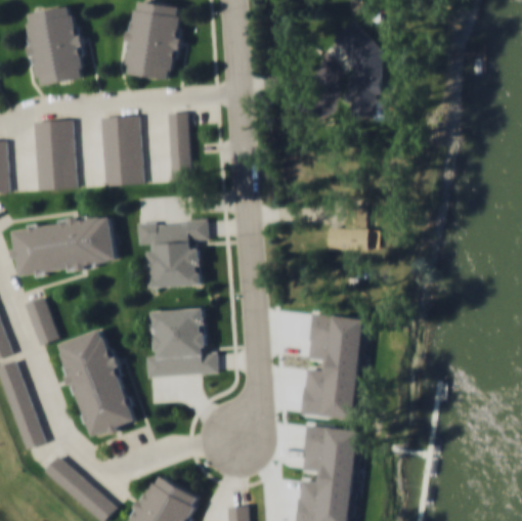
[(123,64),(131,66),(129,76),(168,81),(169,71),(175,72),(183,6),(140,1),(138,12),(130,11),(123,64)]
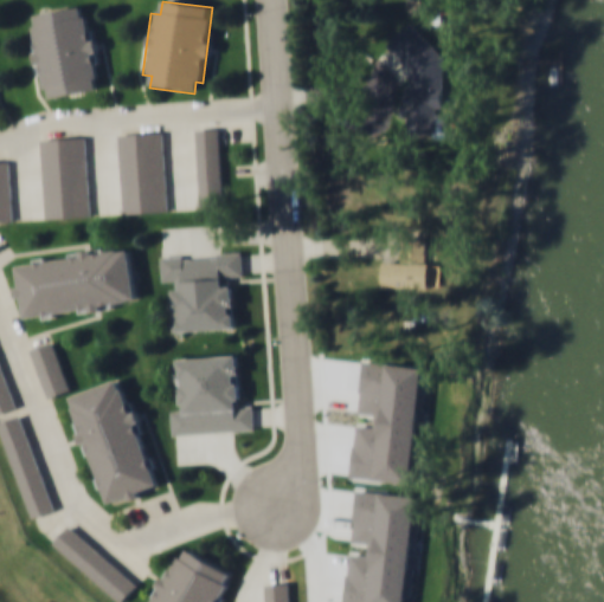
[(39,91),(45,90),(47,99),(101,90),(85,6),(26,17),(39,91)]
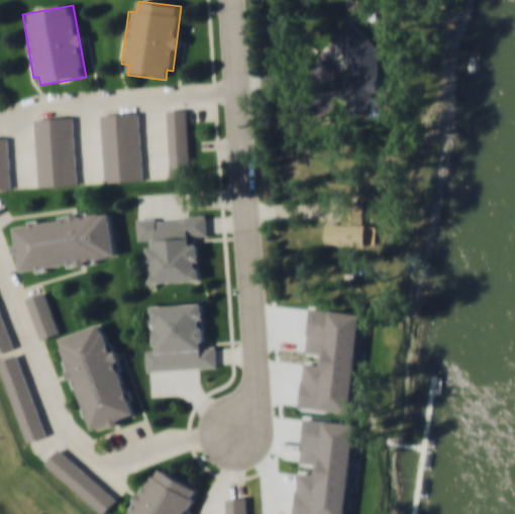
[(377,40),(363,40),(363,27),(341,27),(343,101),(348,101),(348,115),(379,114),(377,40)]
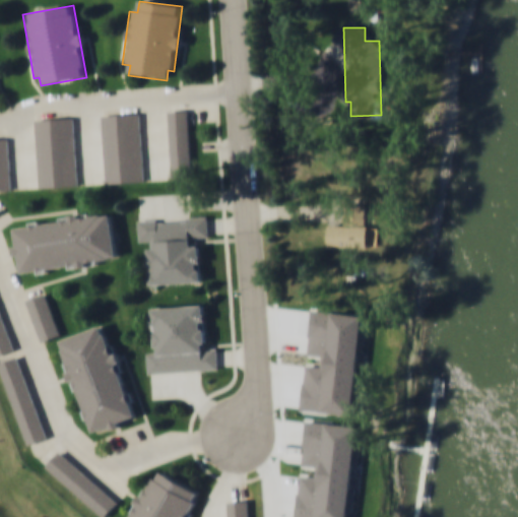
[(190,180),(187,111),(166,112),(170,181),(190,180)]
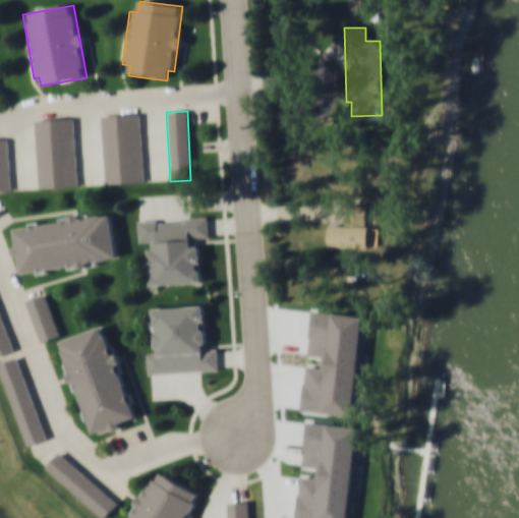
[(100,116),(103,185),(142,183),(139,114),(100,116)]
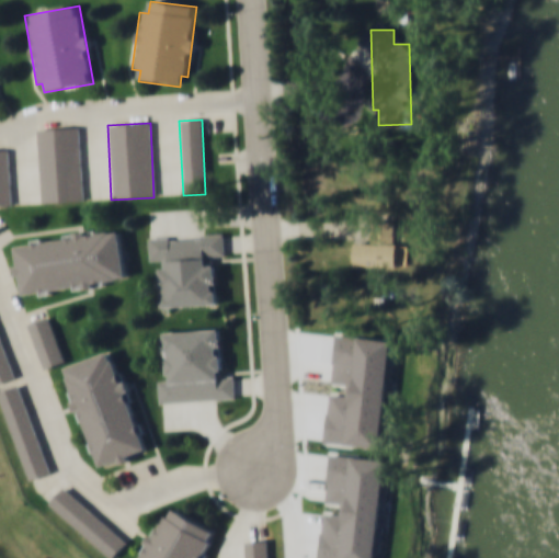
[(36,129),(40,204),(81,203),(78,127),(36,129)]
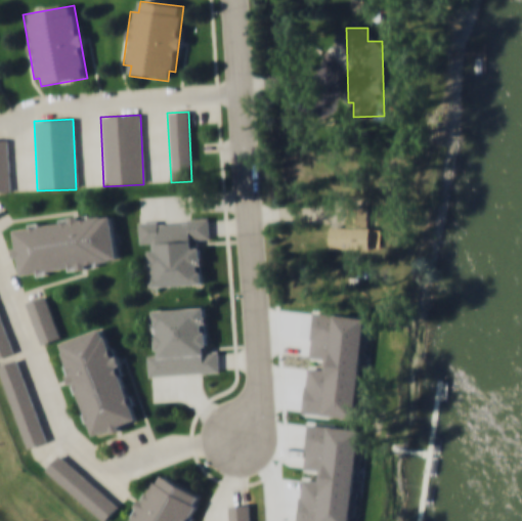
[(0,193),(9,193),(7,140),(0,140),(0,193)]
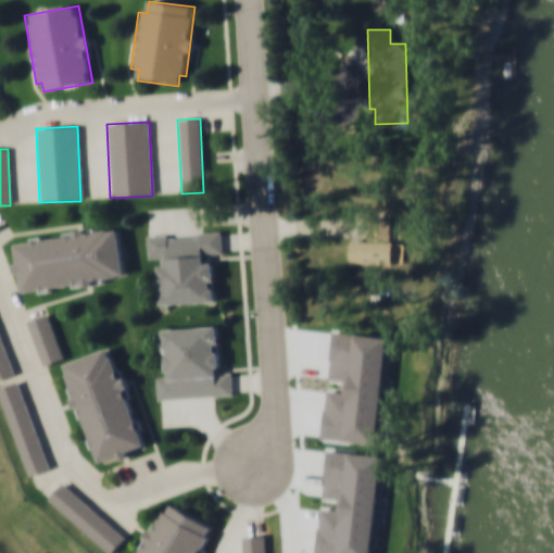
[(13,239),(16,291),(122,285),(118,231),(13,239)]
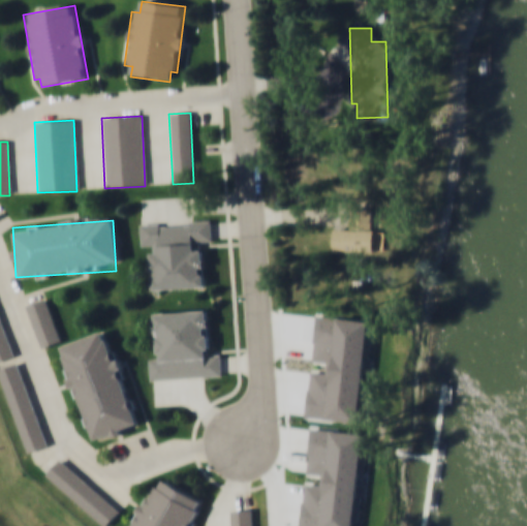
[(203,289),(200,245),(211,244),(210,222),(138,224),(138,248),(150,248),(152,291),(203,289)]
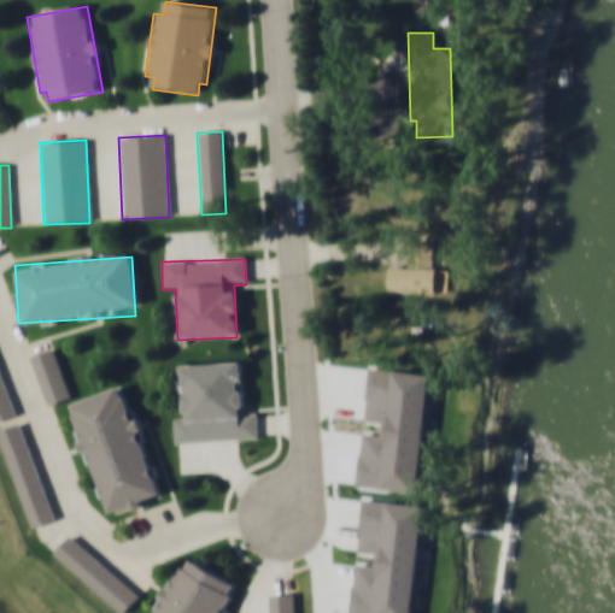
[(387,294),(445,294),(445,269),(387,269),(387,294)]
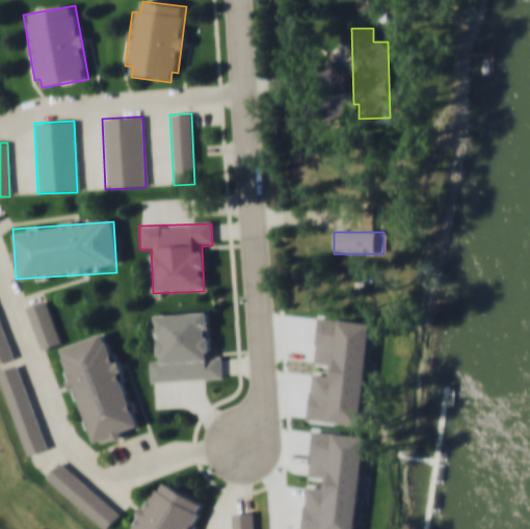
[(46,301),(25,308),(38,352),(59,346),(46,301)]
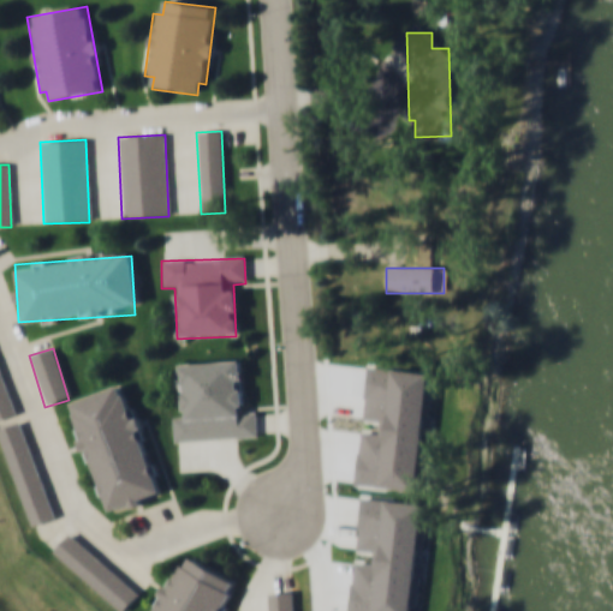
[(172,443),(256,439),(255,413),(242,413),(239,363),(179,365),(182,418),(171,419),(172,443)]
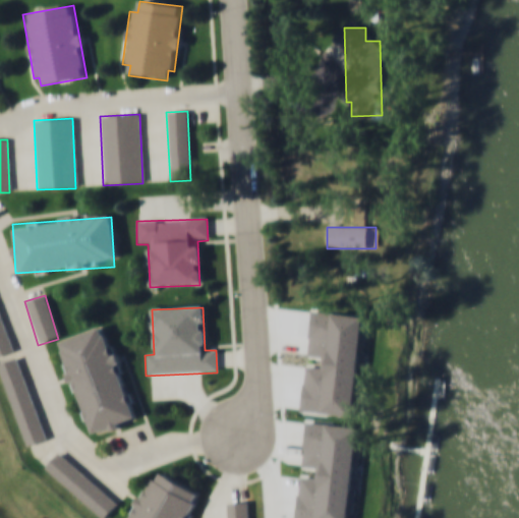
[(0,356),(11,353),(0,320),(0,356)]
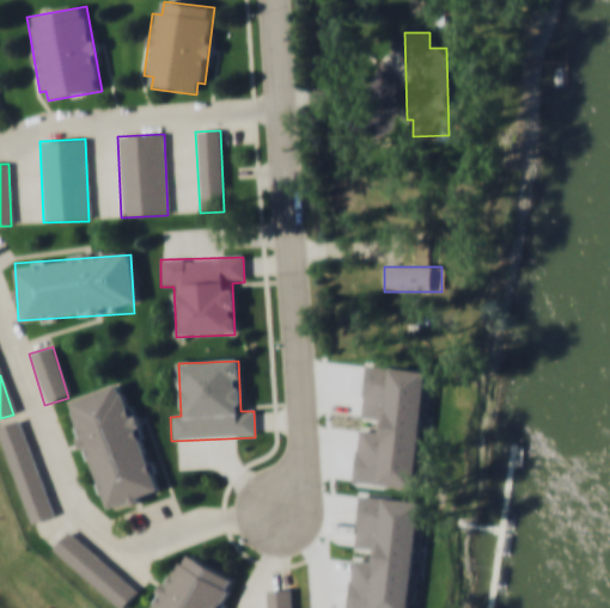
[(123,384),(67,401),(103,513),(159,495),(123,384)]
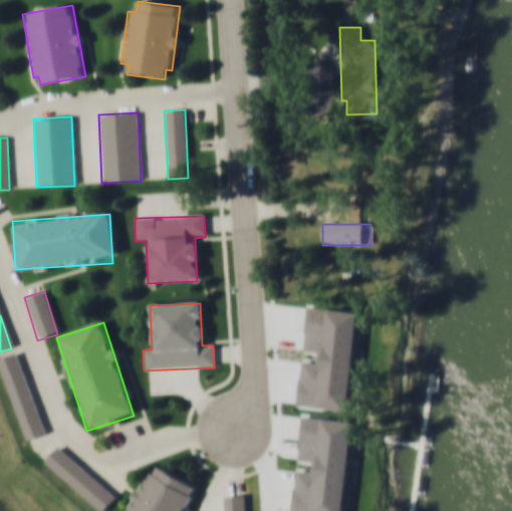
[(18,352),(0,357),(0,365),(23,442),(43,436),(18,352)]
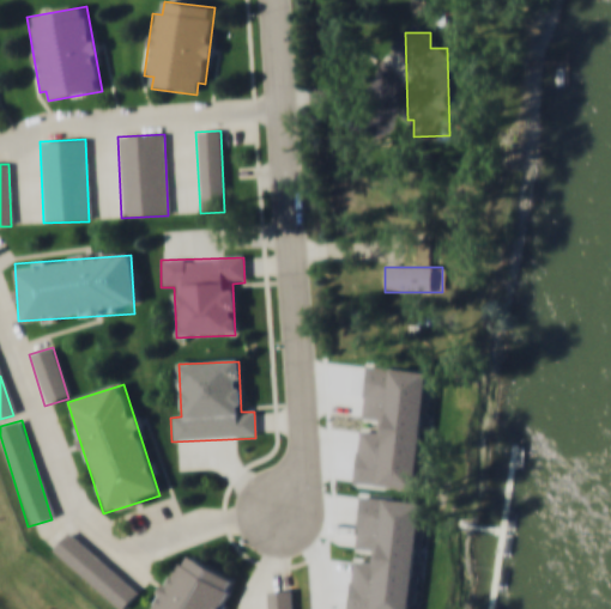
[(67,533),(50,552),(116,608),(125,608),(138,594),(67,533)]
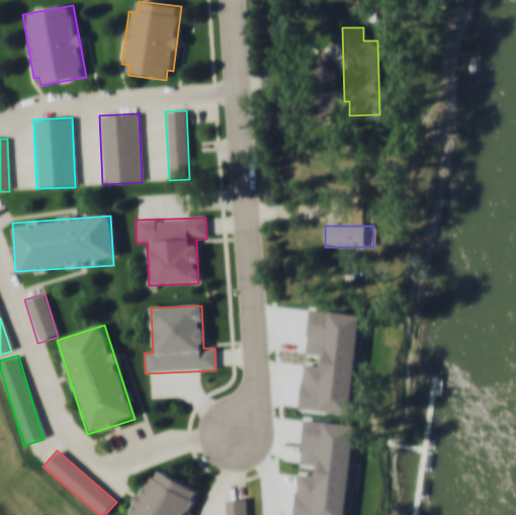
[(187,514),(199,492),(153,467),(129,514),(187,514)]
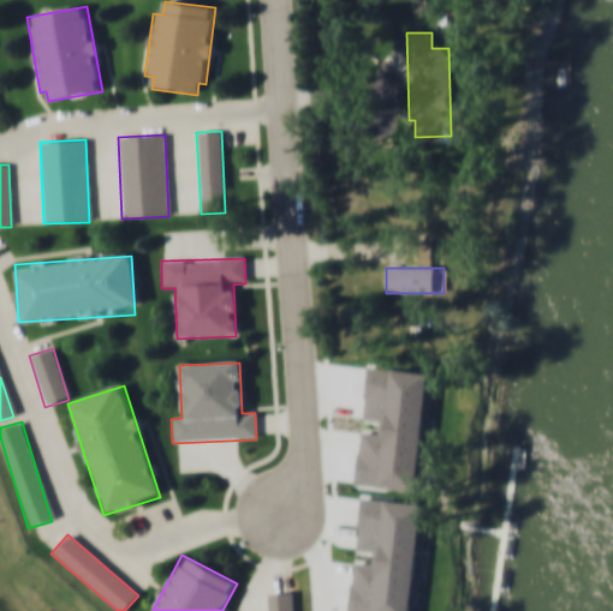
[(267,598),(267,610),(293,610),(292,595),(267,598)]
